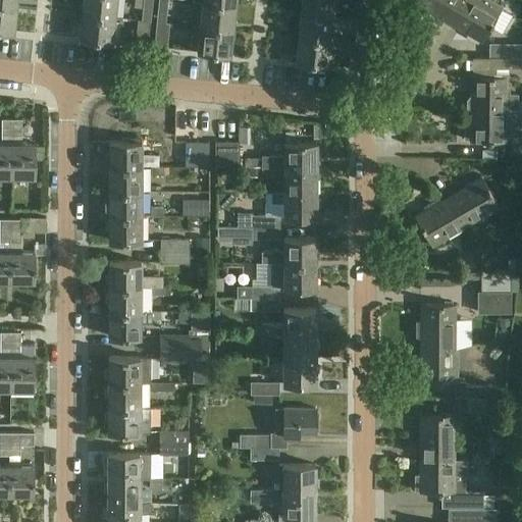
[(82,0),(81,12),(114,15),(115,0),(82,0)]
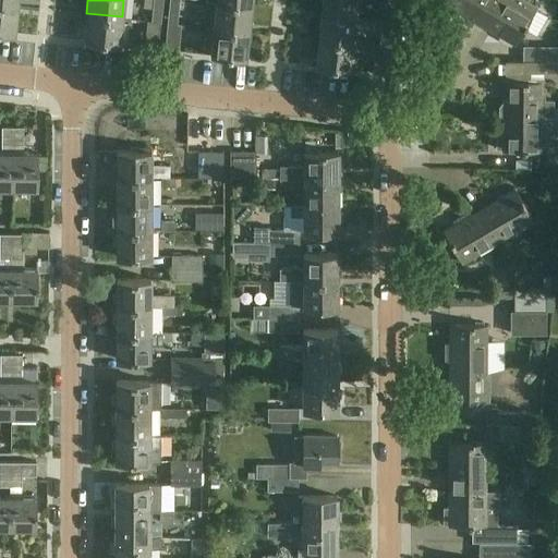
[(162,0),(153,0),(152,11),(161,12),(162,0)]
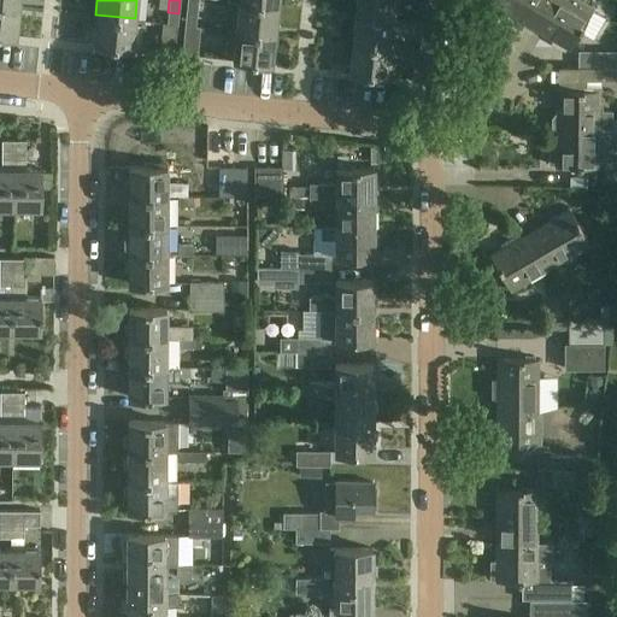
[(197,16),(198,0),(187,0),(186,15),(197,16)]
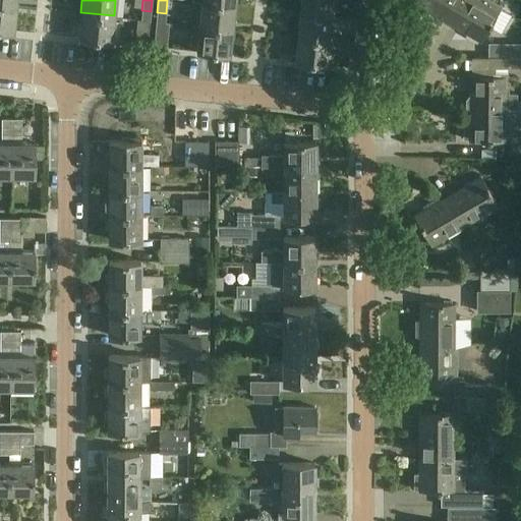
[(235,4),(201,0),(198,24),(232,27),(235,4)]
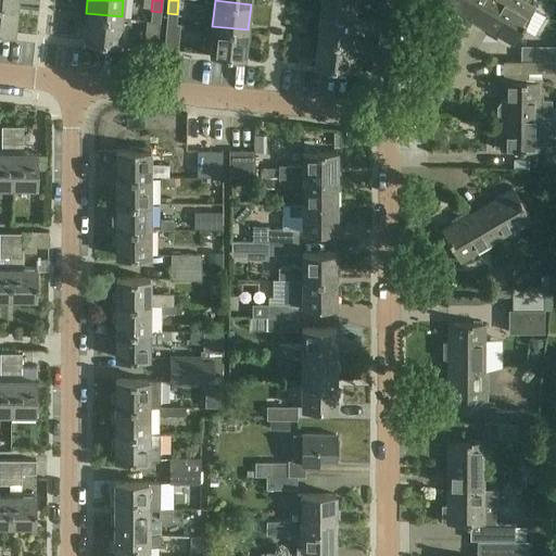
[(356,0),(320,0),(319,12),(355,15),(356,0)]
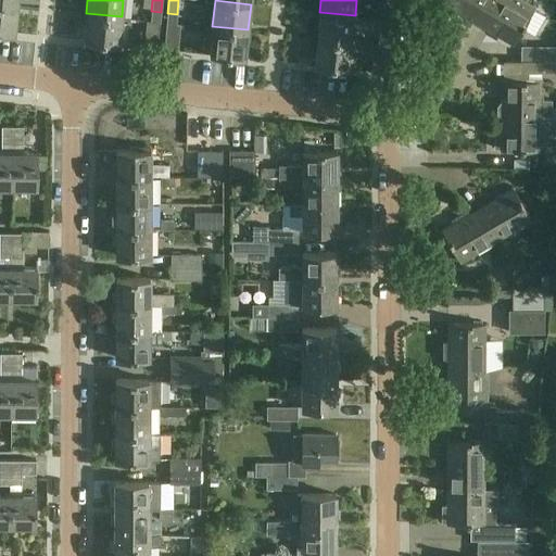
[(381,0),(380,17),(390,19),(391,1),(382,0),(381,0)]
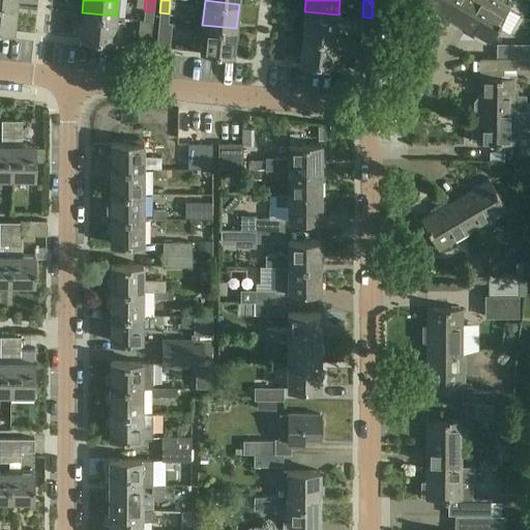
[(420,0),(420,1),(449,18),(459,0),(420,0)]
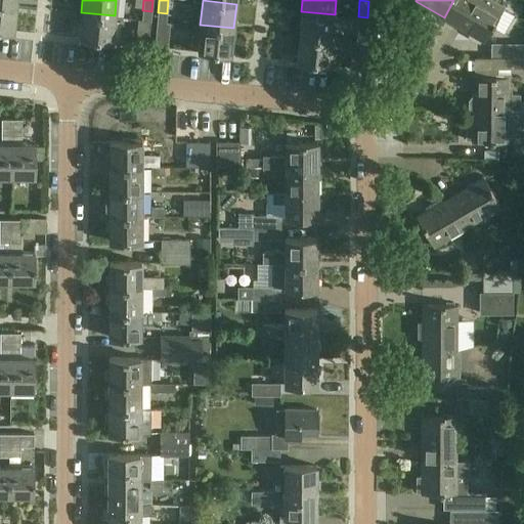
[(498,0),(453,0),(444,17),(484,40),(505,3),(498,0)]
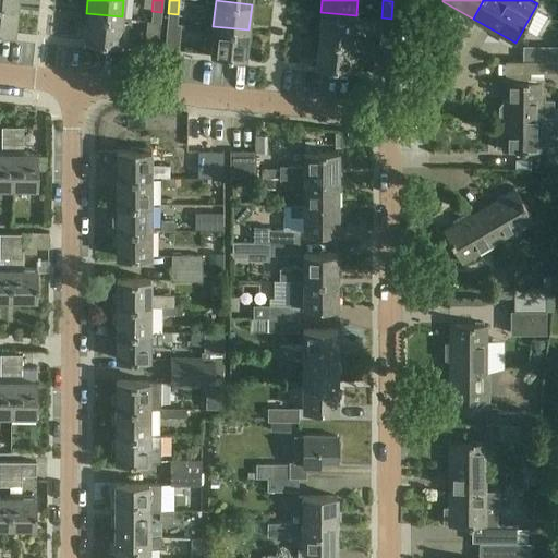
[(0,29),(15,32),(17,5),(0,2),(0,29)]
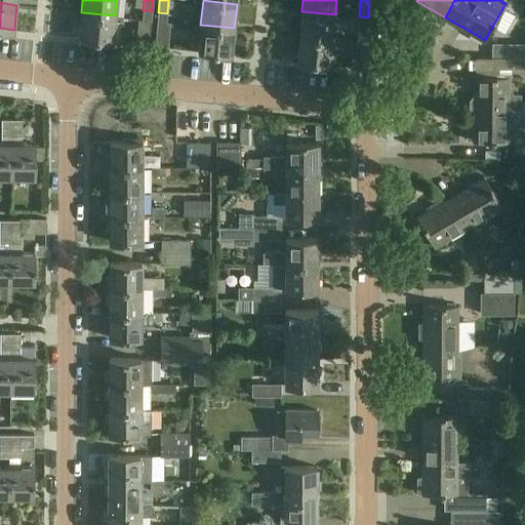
[(299,35),(333,39),(335,14),(301,11),(299,35)]
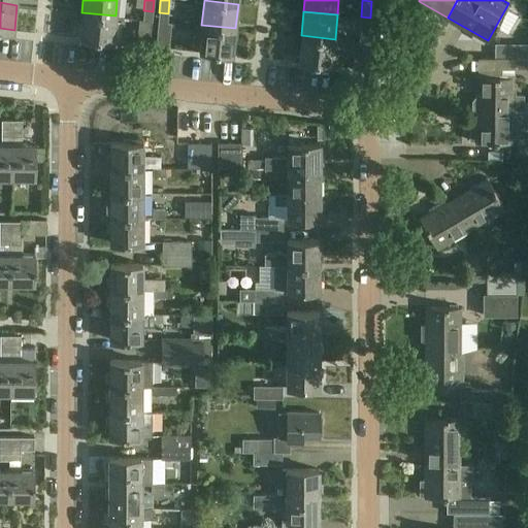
[(79,37),(113,41),(116,15),(81,12),(79,37)]
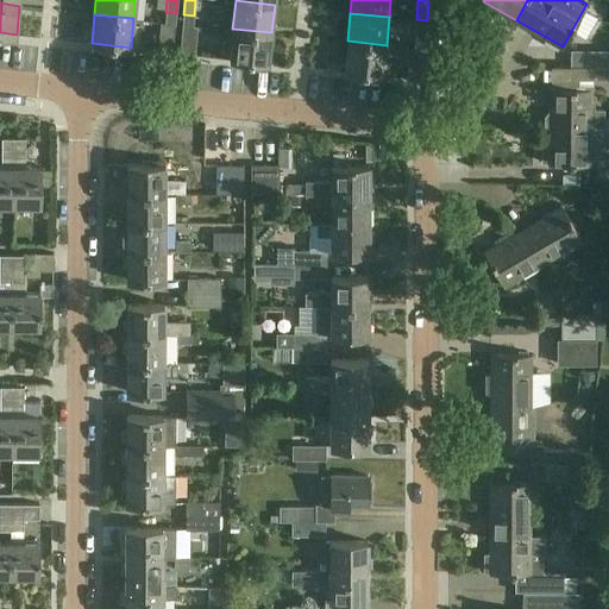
[(425,41),(427,20),(416,19),(415,39),(425,41)]
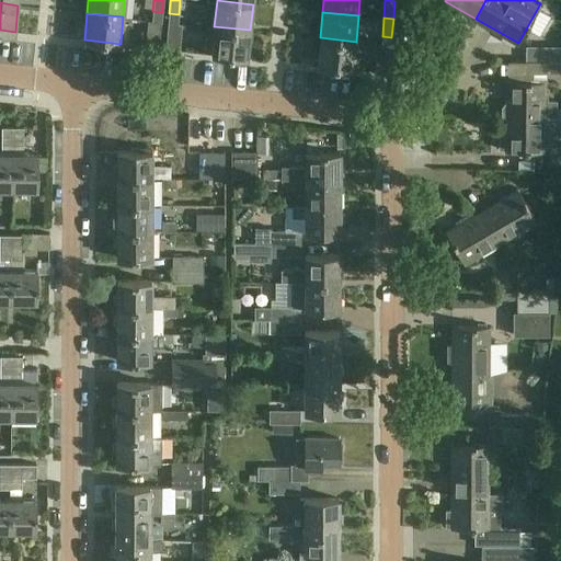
[(145,46),(159,47),(162,21),(147,19),(145,46)]
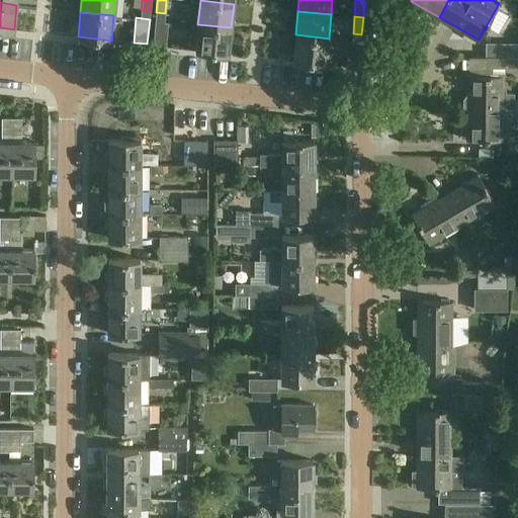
[(153,45),(165,46),(168,21),(155,19),(153,45)]
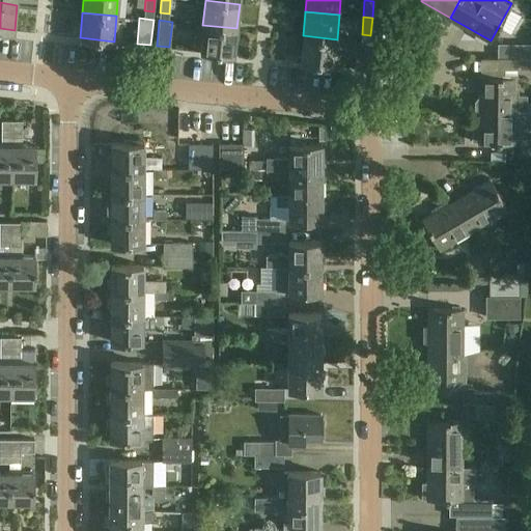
[(200,51),(234,54),(236,28),(202,25),(200,51)]
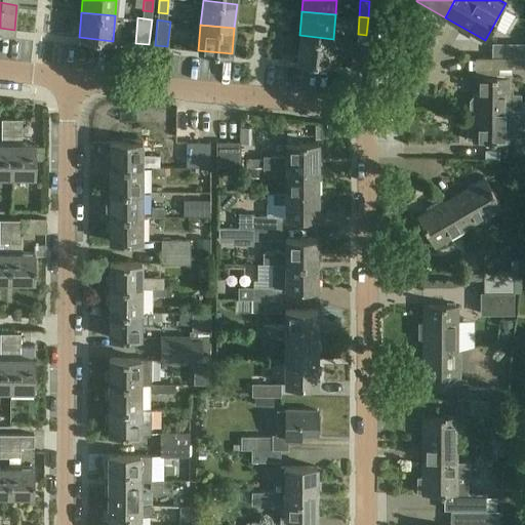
[(296,61),(331,64),(333,39),(299,35),(296,61)]
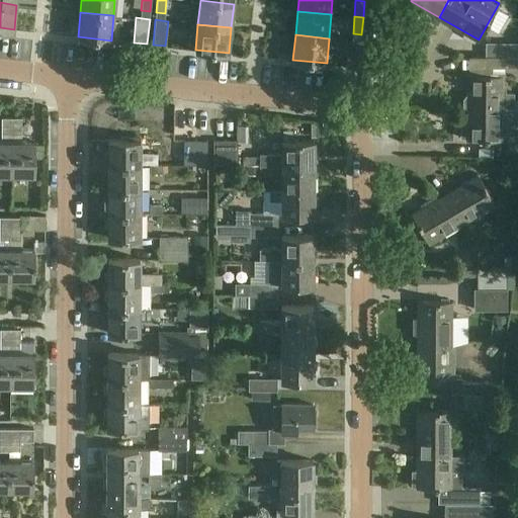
[(345,65),(358,67),(361,41),(348,40),(345,65)]
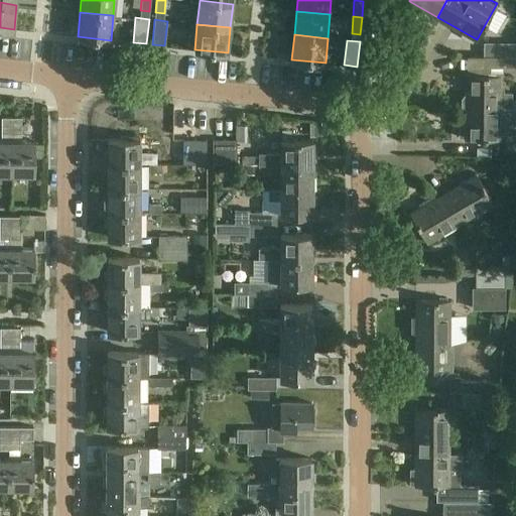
[(502,57),(502,67),(515,67),(515,57),(502,57)]
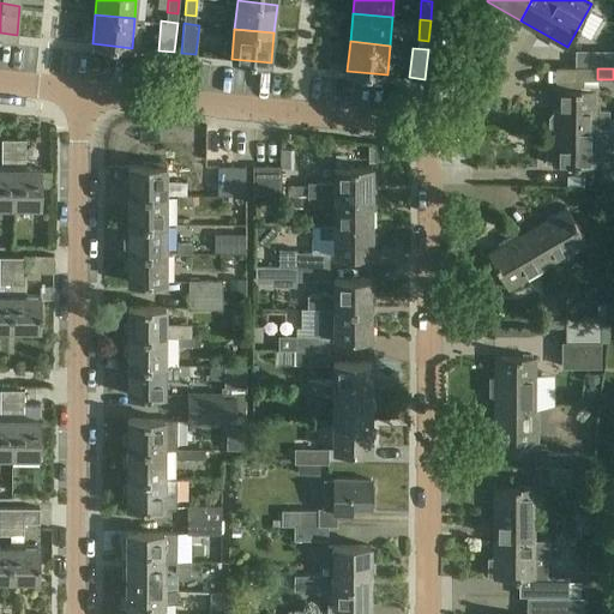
[(554,109),(548,115),(548,126),(554,126),(595,126),(609,127),(609,108),(600,108),(601,102),(595,102),(595,89),(554,88),(554,108),(554,109)]
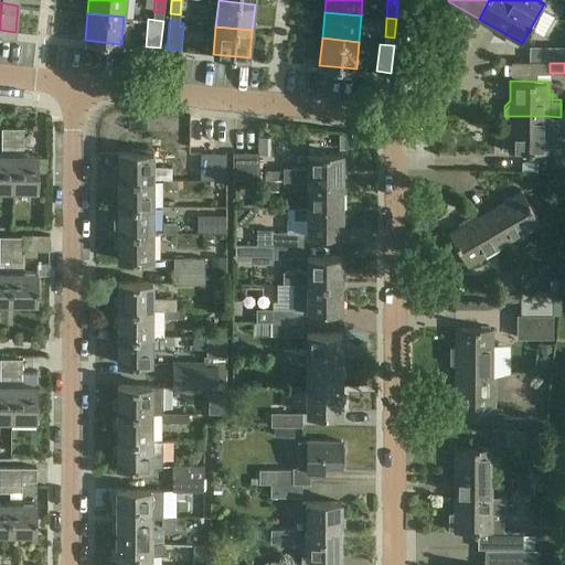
[(561,117),(547,116),(510,116),(509,151),(546,152),(546,132),(564,132),(564,117),(561,117)]
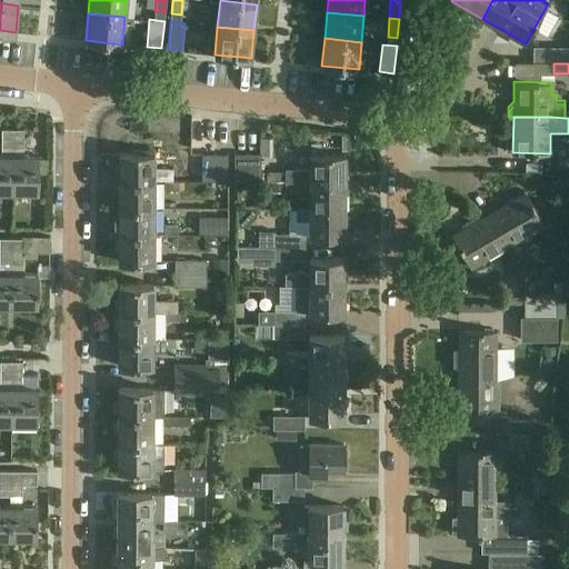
[(191,120),(193,136),(206,133),(203,118),(191,120)]
